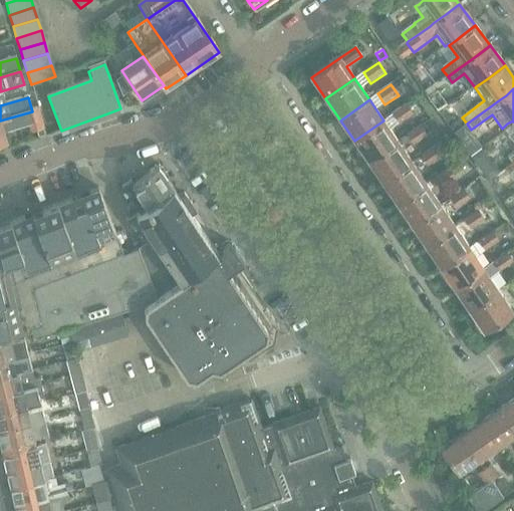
[(399,125),(413,116),(406,105),(392,114),(399,125)]
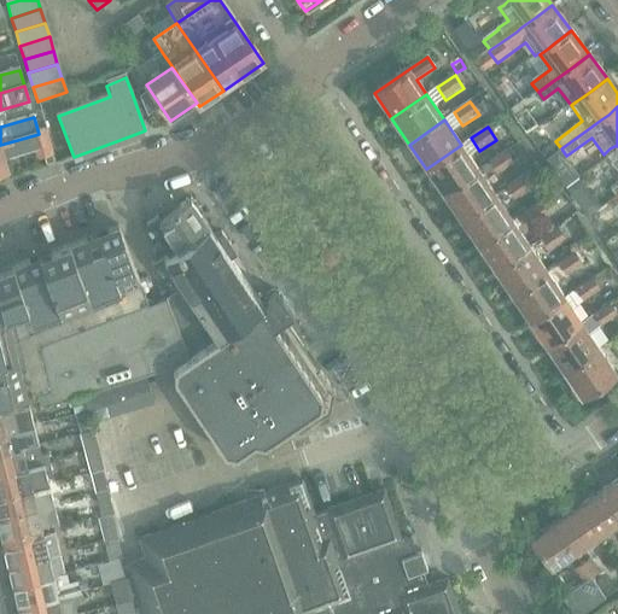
[(45,132),(39,134),(0,145),(0,171),(7,170),(5,162),(3,156),(13,152),(16,158),(35,152),(38,162),(53,157),(45,132)]
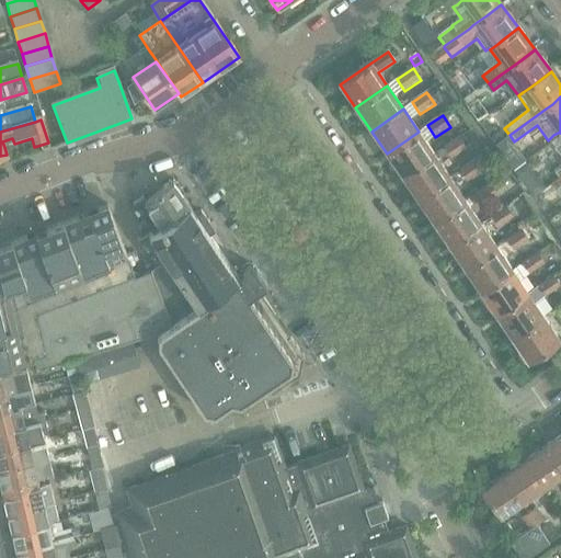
[(387,154),(402,178),(435,156),(419,132),(387,154)]
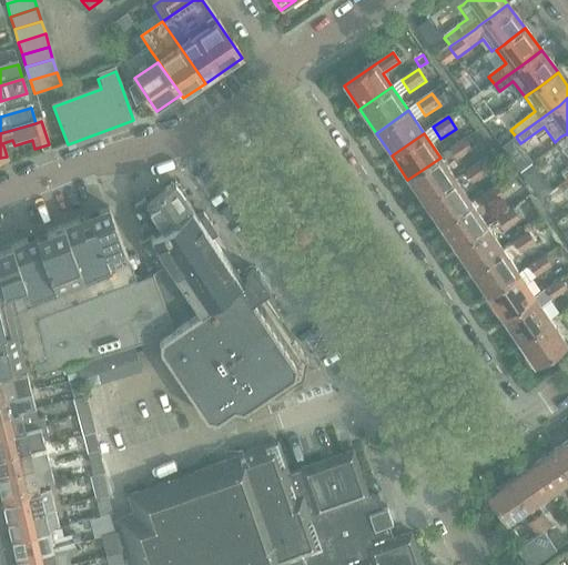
[(456,161),(472,151),(465,140),(448,150),(456,161)]
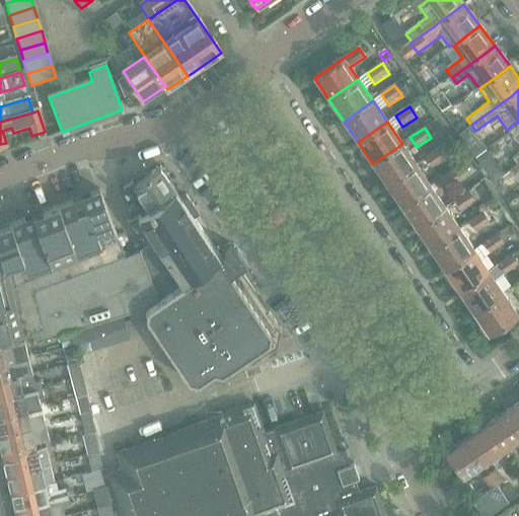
[(470,129),(459,137),(476,158),(487,150),(470,129)]
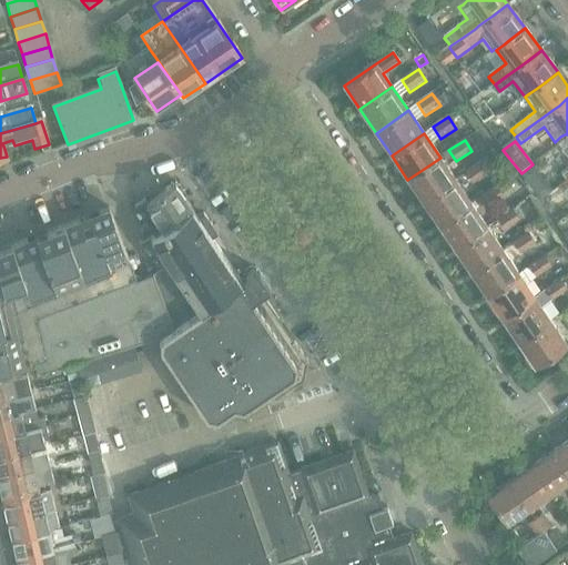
[(407,180),(424,203),(456,181),(440,158),(407,180)]
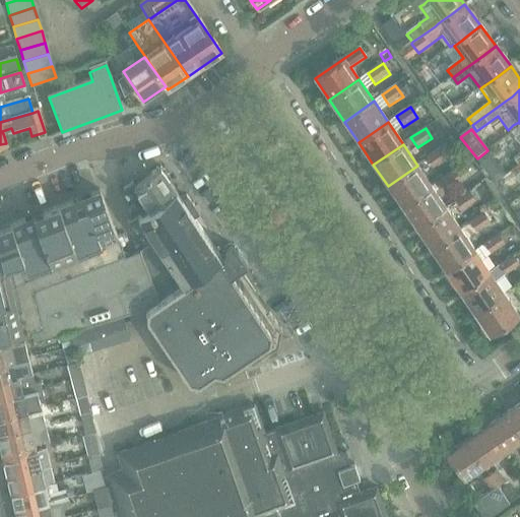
[(433,170),(446,160),(439,149),(426,158),(433,170)]
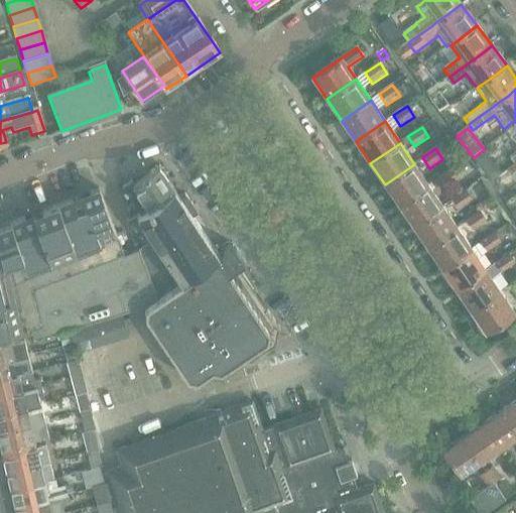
[(484,152),(473,160),(491,182),(501,174),(484,152)]
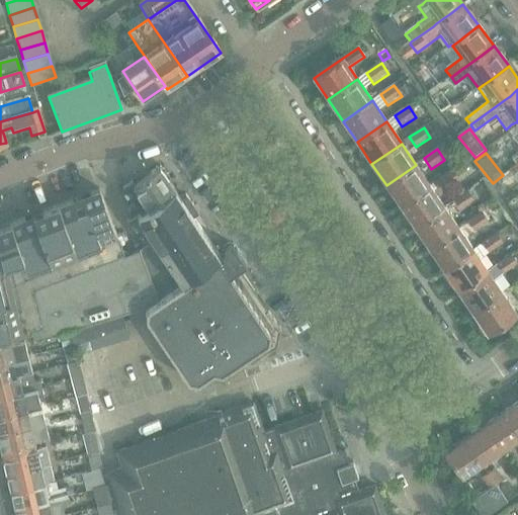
[(386,185),(401,206),(430,186),(416,165),(386,185)]
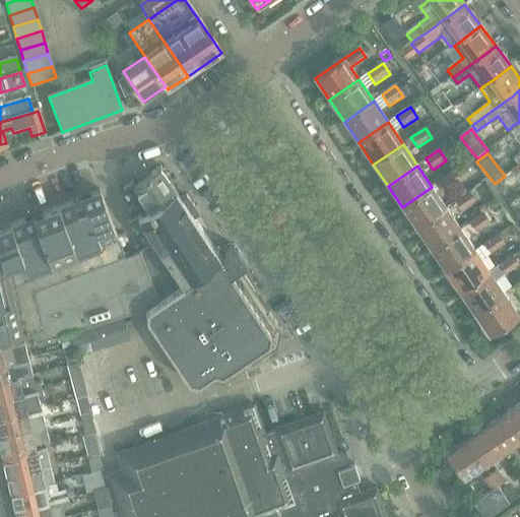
[(160,169),(159,170),(167,181),(169,184),(171,183),(160,169)]
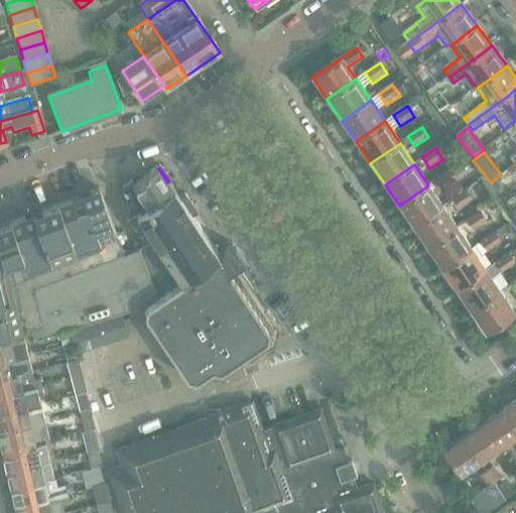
[(124,191),(139,214),(173,190),(167,182),(165,179),(158,168),(156,169),(142,179),(134,184),(131,181),(122,188),(124,191)]
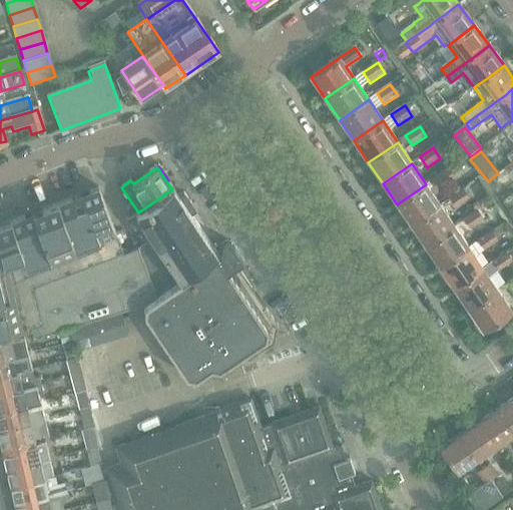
[(140,177),(141,178),(155,168),(154,167),(140,177)]
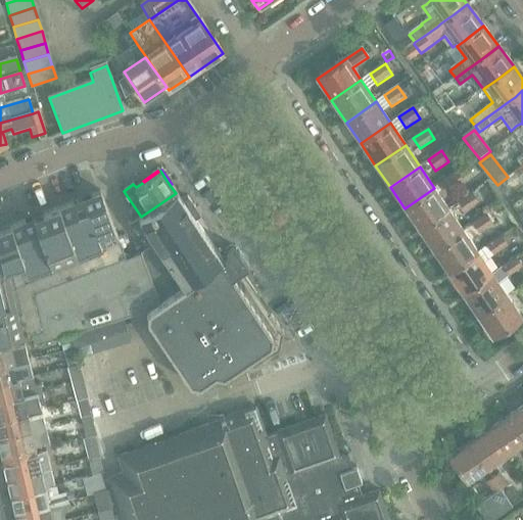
[(450,192),(465,182),(457,172),(442,182),(450,192)]
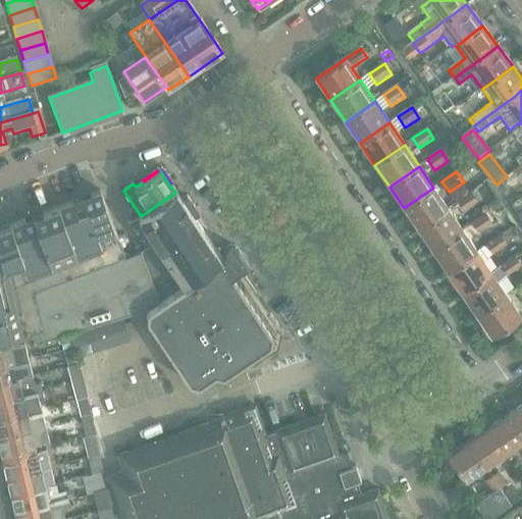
[(404,208),(419,229),(449,209),(433,188),(404,208)]
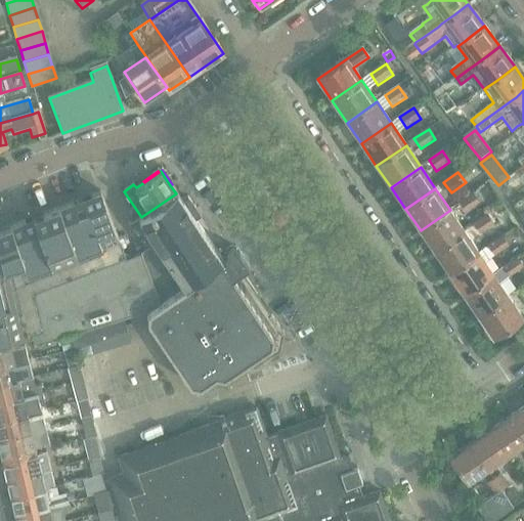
[(34,348),(71,336),(75,351),(128,334),(123,319),(154,309),(170,298),(184,289),(138,221),(132,225),(173,286),(166,291),(145,262),(143,263),(140,255),(126,261),(120,245),(104,205),(102,202),(100,196),(100,193),(98,194),(91,198),(89,198),(82,201),(81,201),(74,204),(72,205),(60,209),(58,210),(47,214),(45,215),(38,217),(36,218),(28,221),(27,222),(8,228),(6,229),(0,231),(0,344),(31,338),(34,348)]
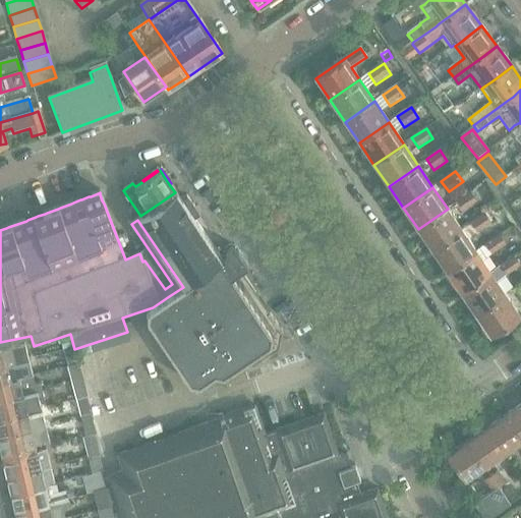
[(140,216),(141,217),(137,219),(137,220),(183,287),(169,296),(153,307),(148,311),(145,319),(187,384),(198,385),(214,375),(222,376),(240,364),(251,366),(280,348),(283,333),(272,318),(266,309),(258,299),(241,274),(249,268),(237,251),(234,248),(231,247),(227,249),(225,252),(224,255),(224,257),(221,260),(189,214),(194,210),(194,209),(193,209),(193,208),(192,207),(186,198),(181,202),(175,192),(140,216)]
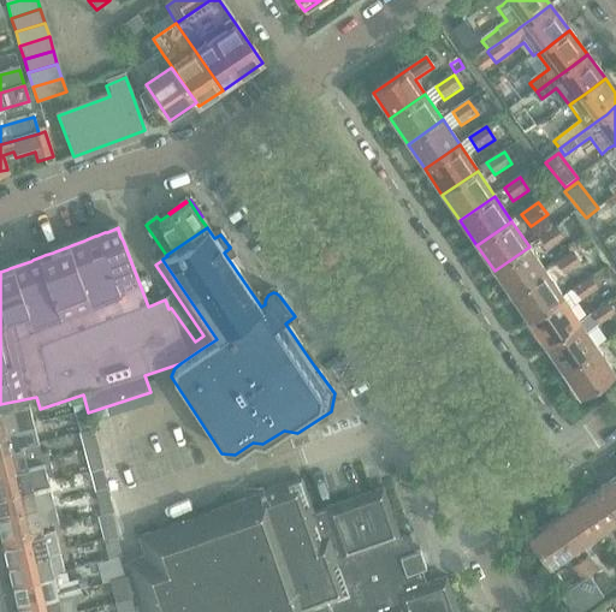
[(546,251),(564,239),(556,227),(538,239),(546,251)]
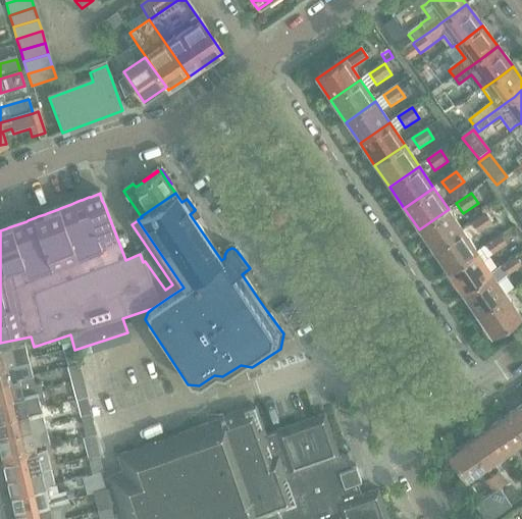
[(105,203),(104,204),(119,244),(125,260),(140,254),(143,262),(145,261),(165,290),(172,284),(132,224),(138,220),(138,219),(142,217),(141,216),(125,194),(105,203)]
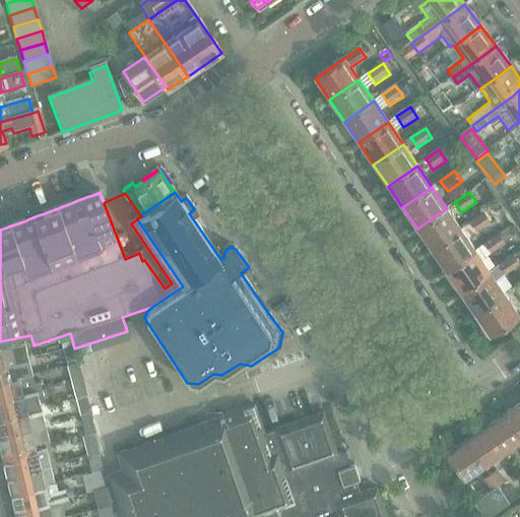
[(417,229),(432,250),(461,230),(447,208),(417,229)]
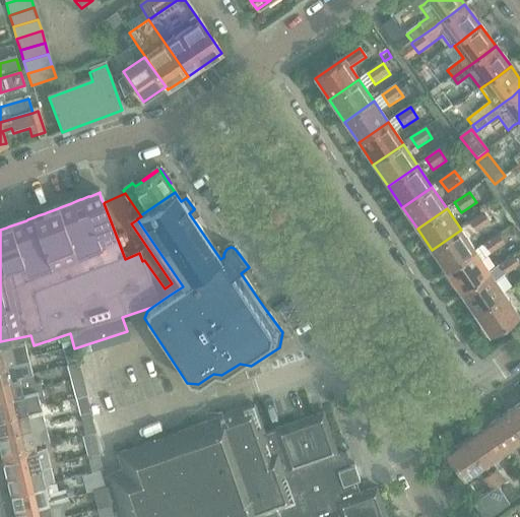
[(476,234),(491,224),(483,214),(469,223),(476,234)]
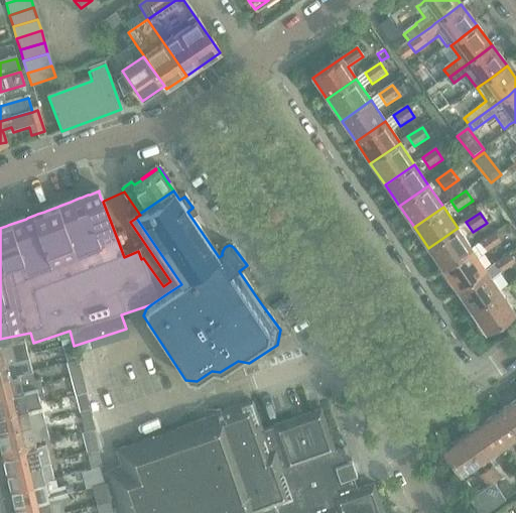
[(428,248),(442,269),(472,249),(458,228),(428,248)]
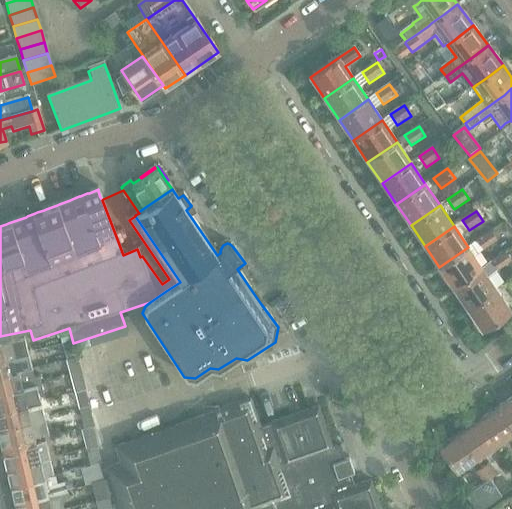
[(483,251),(497,242),(490,232),(476,241),(483,251)]
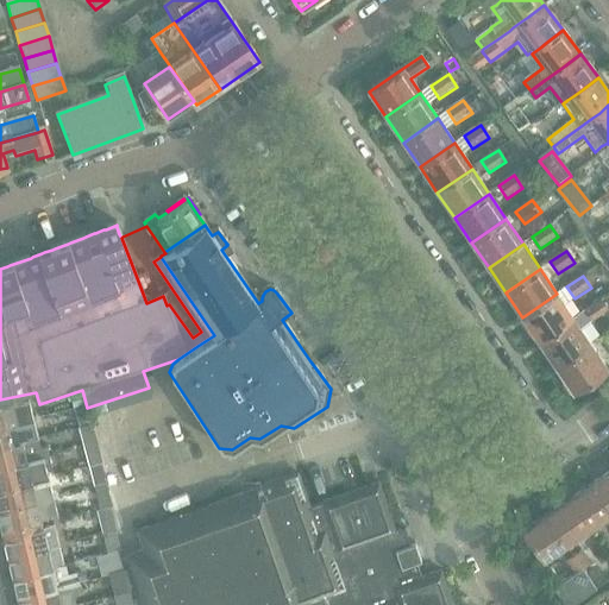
[(522,317),(540,342),(575,319),(557,294),(522,317)]
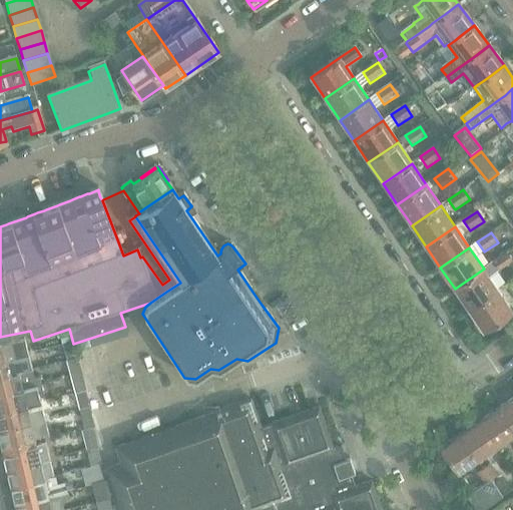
[(499,274),(512,264),(512,263),(506,252),(492,263),(499,274)]
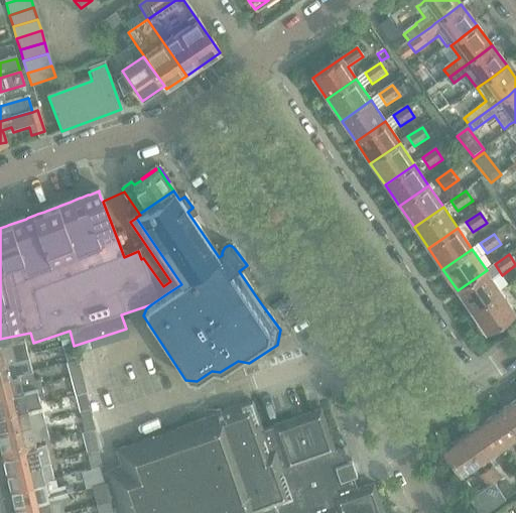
[(458,290),(472,311),(501,291),(487,270),(458,290)]
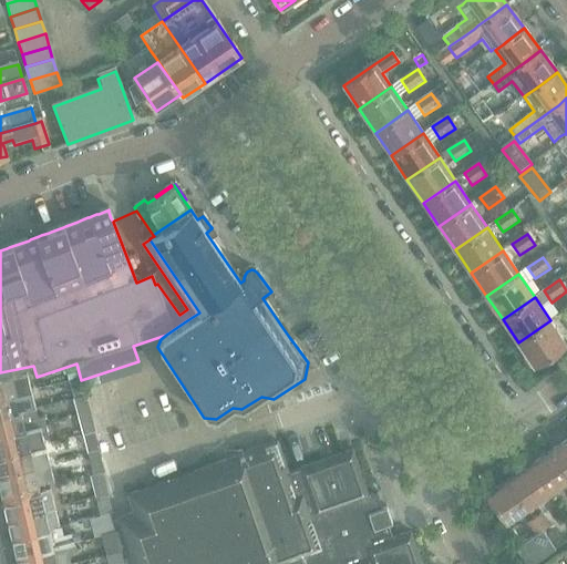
[(566,345),(550,320),(518,342),(534,367),(566,345)]
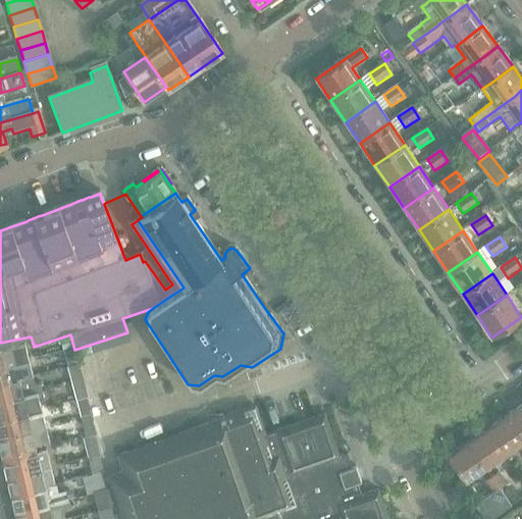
[(58,339),(63,355),(73,353),(69,335),(58,339)]
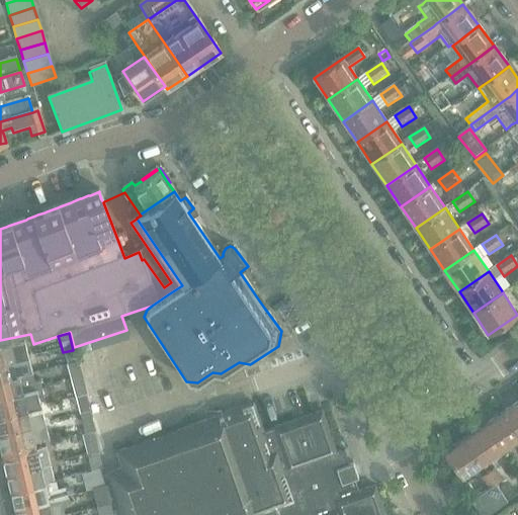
[(0,364),(15,361),(28,359),(24,342),(11,345),(11,344),(0,346),(0,364)]
